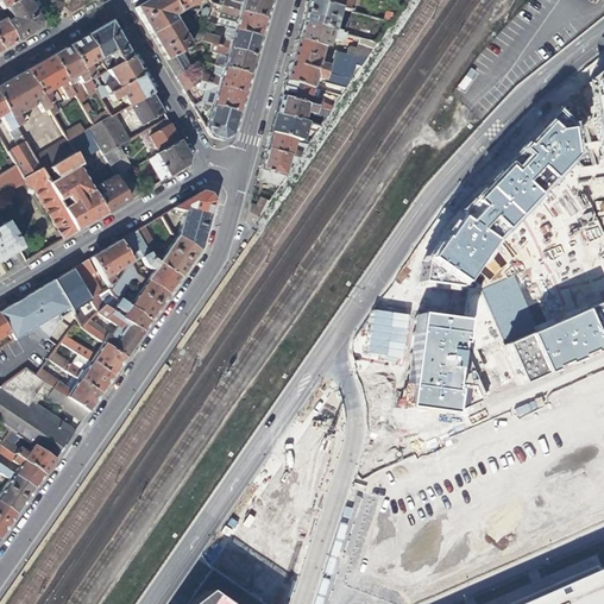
[(14,14),(8,18),(20,38),(30,32),(42,25),(44,19),(32,0),(12,0),(5,4),(1,6),(5,12),(12,8),(14,14)]
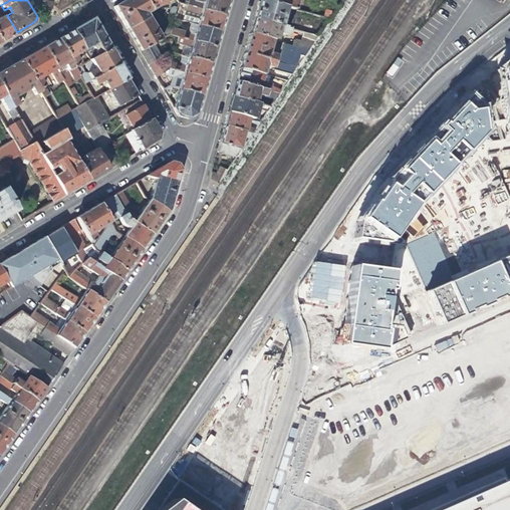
[(151,10),(154,8),(149,0),(123,0),(118,3),(122,11),(132,27),(153,14),(151,10)]
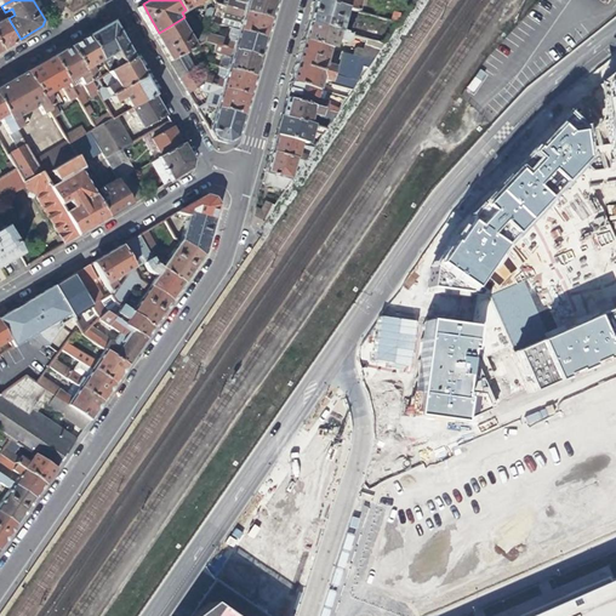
[(180,0),(186,10),(201,0),(180,0)]
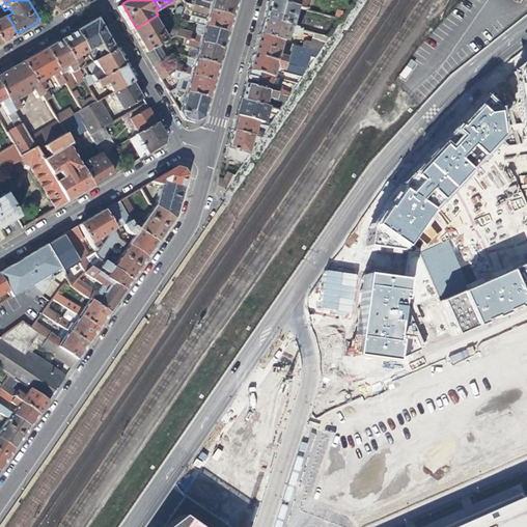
[(193,1),(196,1),(237,12),(240,2),(240,0),(193,0),(193,1)]
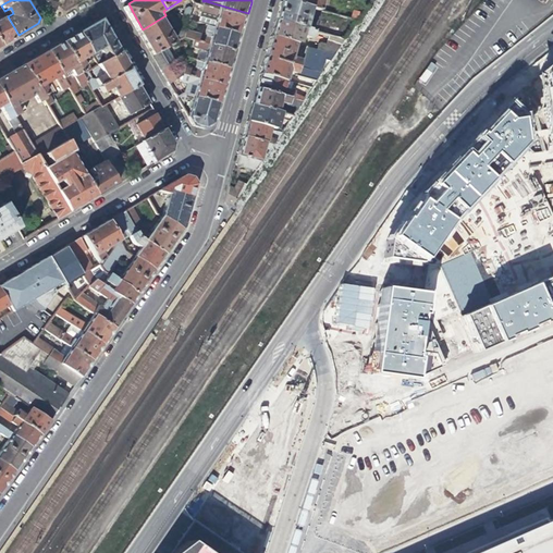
[(308,14),(311,3),(300,0),(284,0),(283,7),(280,17),(307,25),(309,17),(310,15),(308,14)]
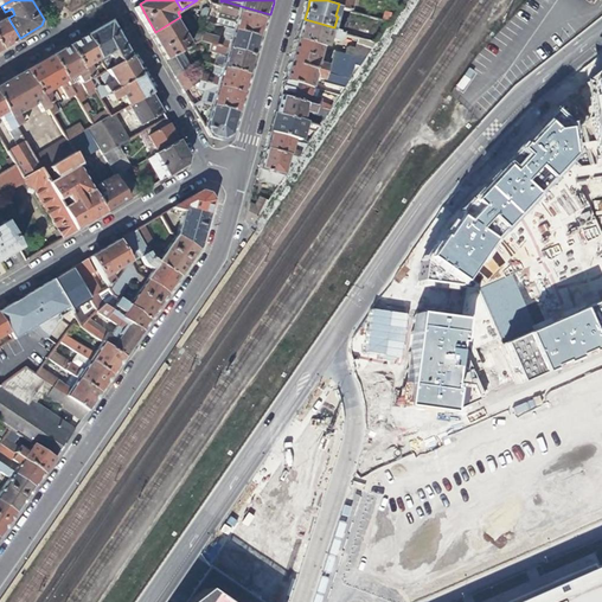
[(239,14),(237,25),(264,33),(268,23),(270,14),(224,1),(222,8),(239,14)]
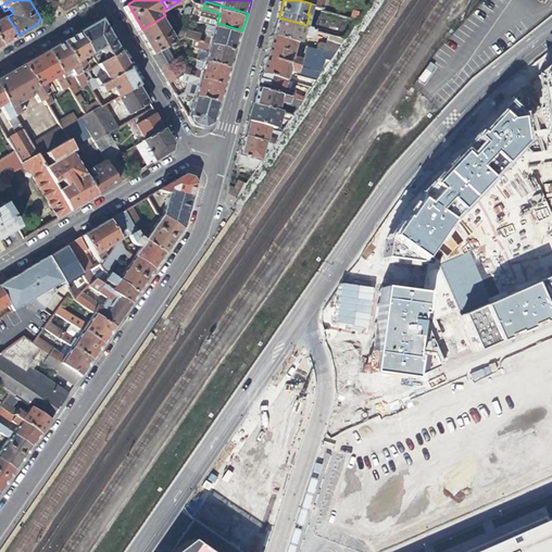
[(185,8),(184,14),(190,15),(192,16),(196,8),(191,7),(185,8)]
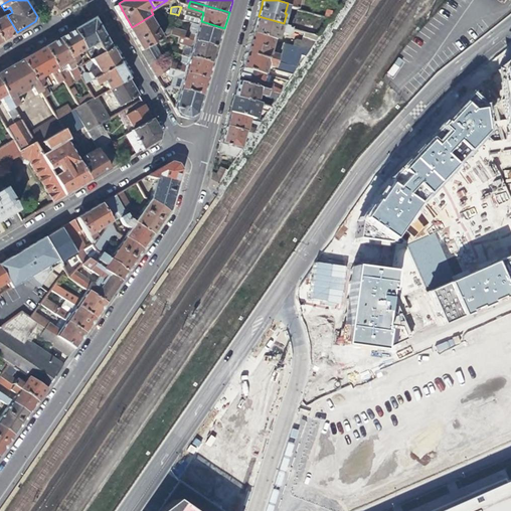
[(1,15),(0,13),(0,31),(4,39),(11,35),(17,32),(7,15),(6,12),(1,15)]
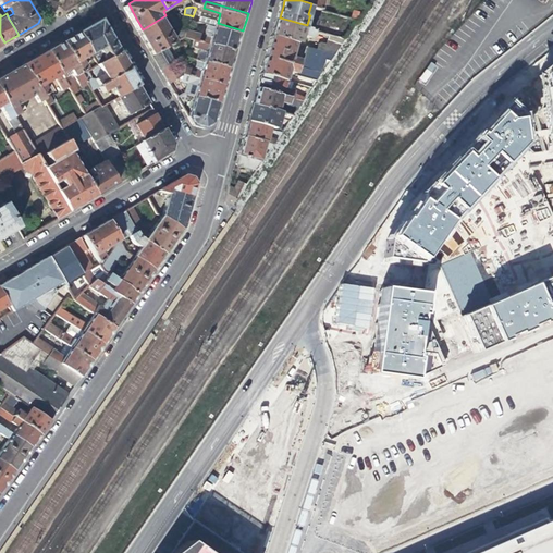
[(184,14),(181,25),(187,26),(191,15),(184,14)]
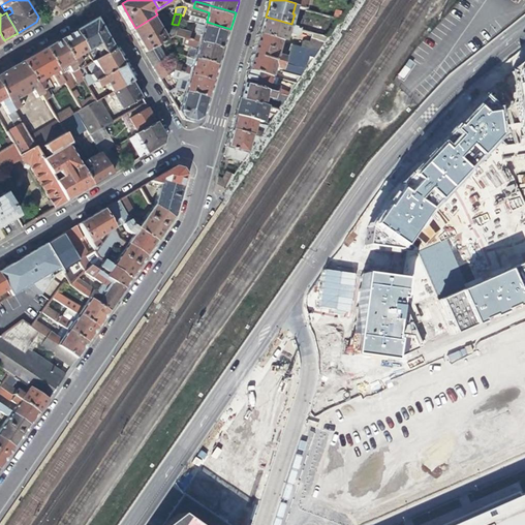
[(160,19),(157,14),(135,28),(140,35),(149,51),(162,43),(172,38),(160,19)]
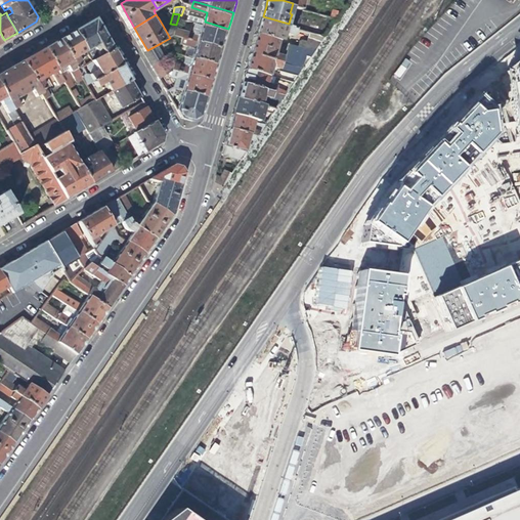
[(96,44),(100,51),(102,54),(116,47),(106,32),(97,16),(86,23),(78,28),(90,48),(92,46),(96,44)]
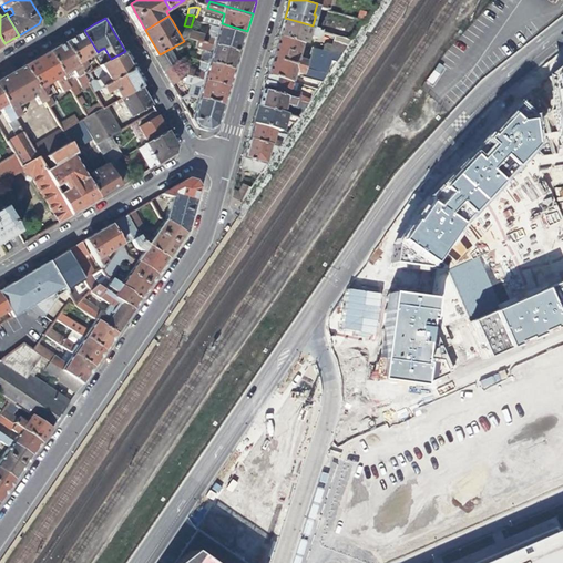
[(323,29),(320,28),(313,26),(285,18),(284,21),(280,33),(305,40),(306,34),(310,32),(320,36),(323,29)]
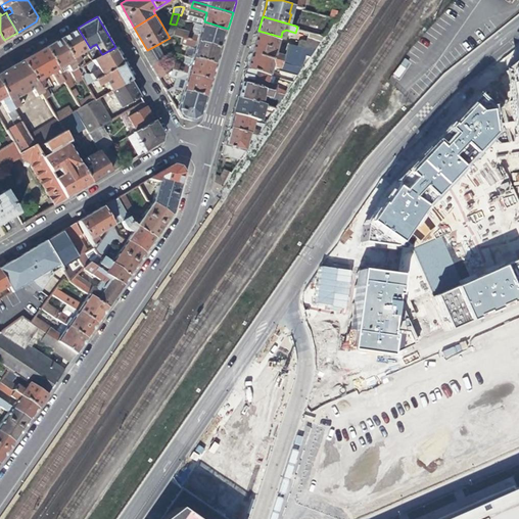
[(297,18),(290,16),(288,24),(295,26),(297,18)]
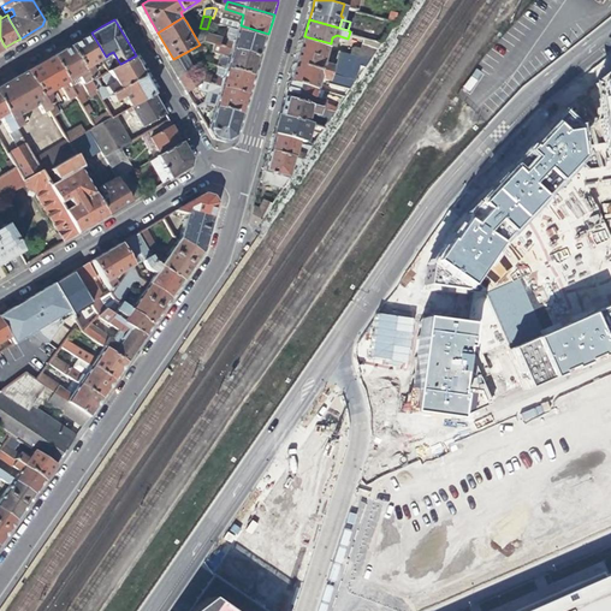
[(230,23),(226,35),(237,37),(241,25),(230,23)]
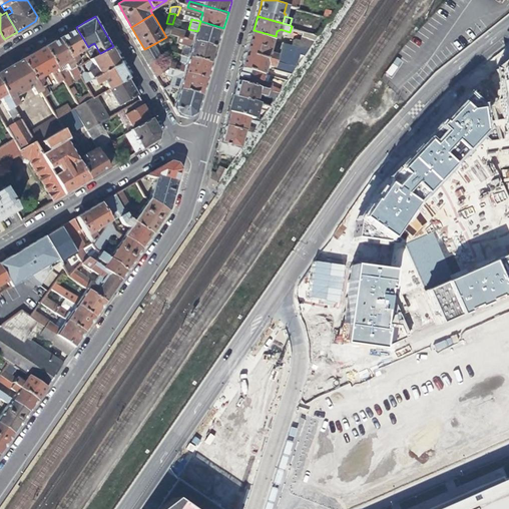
[(169,35),(174,32),(180,34),(219,44),(221,35),(223,28),(200,21),(197,31),(188,29),(172,24),(166,23),(165,27),(169,35)]
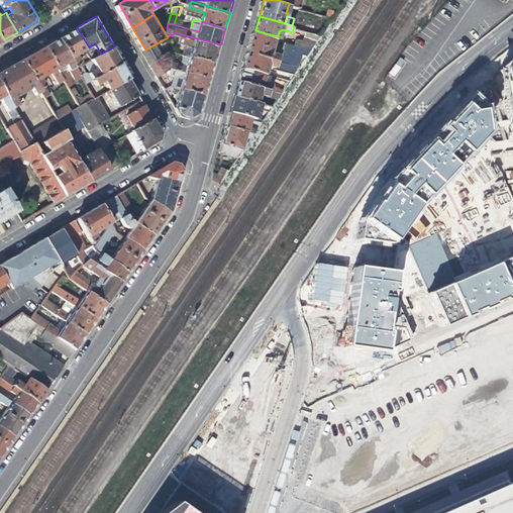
[(85,49),(89,47),(77,27),(70,31),(62,36),(77,62),(82,59),(77,50),(84,46),(85,49)]
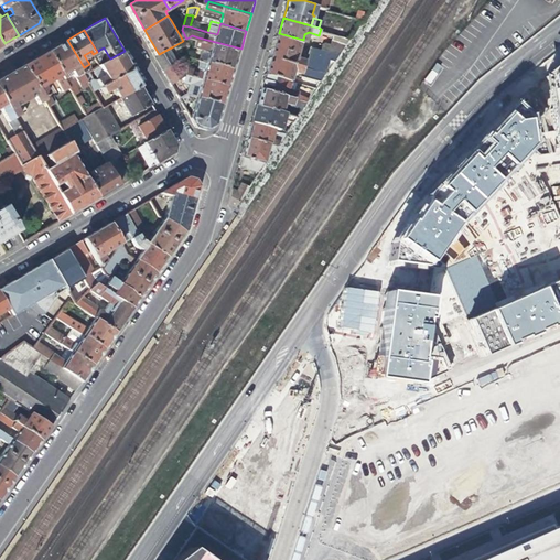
[(299,54),(303,40),(279,33),(277,41),(272,55),(329,71),(333,64),(299,54)]
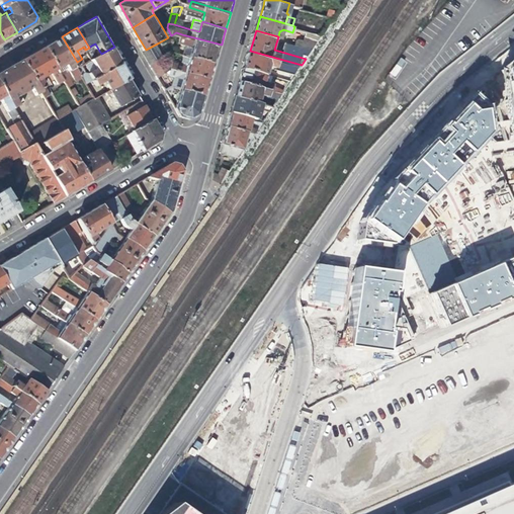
[(180,40),(188,44),(195,46),(193,55),(217,62),(220,53),(222,45),(182,34),(180,40)]
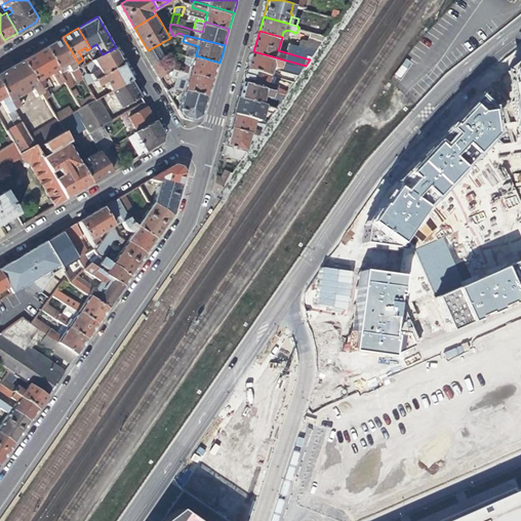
[(304,35),(302,42),(310,44),(312,37),(304,35)]
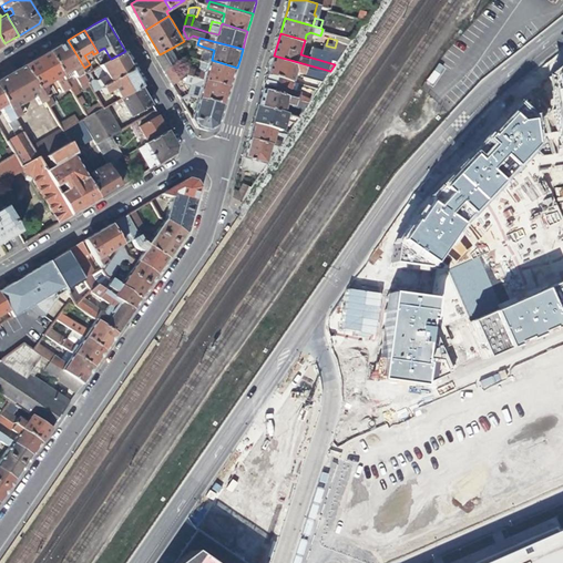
[(337,38),(337,40),(335,48),(345,51),(350,41),(337,38)]
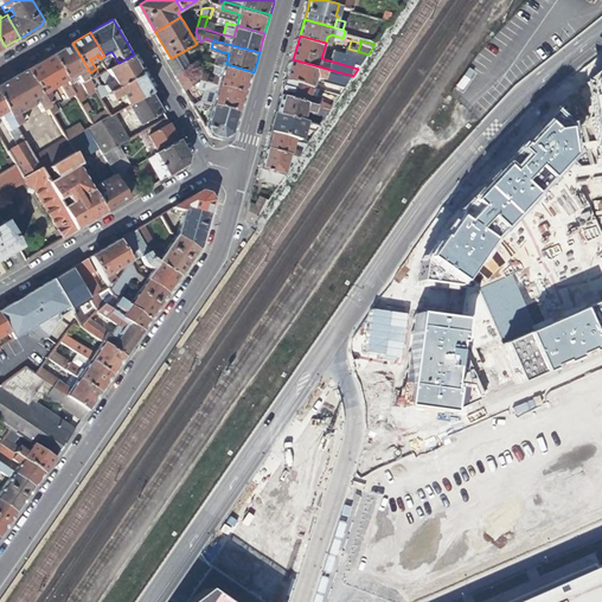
[(89,89),(97,84),(94,77),(90,72),(72,43),(64,46),(56,51),(70,78),(79,72),(82,77),(89,89)]
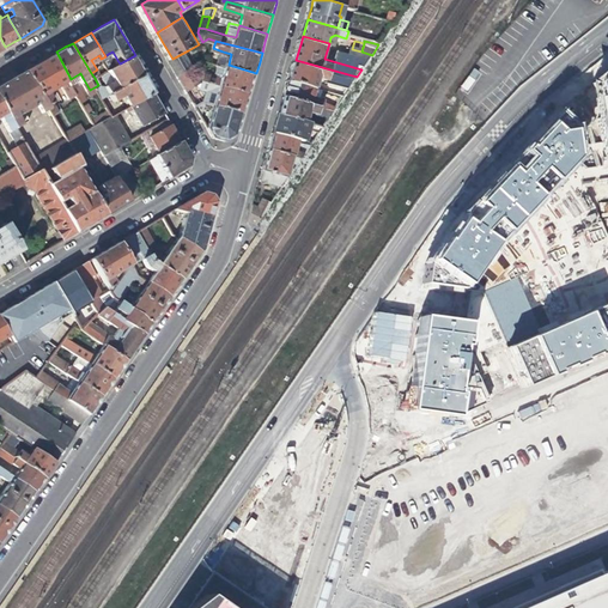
[(368,60),(372,55),(362,52),(352,49),(351,49),(348,55),(368,60)]
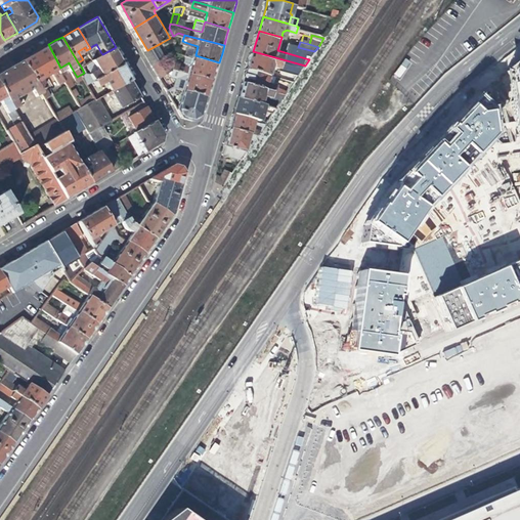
[(169,56),(161,43),(147,50),(156,65),(169,56)]
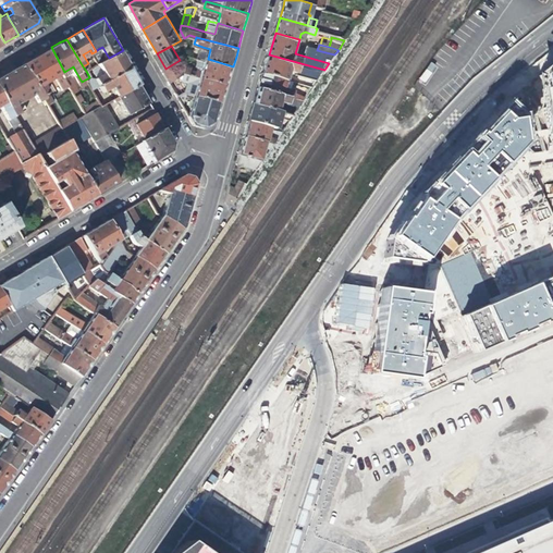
[(66,88),(72,85),(69,80),(66,76),(64,72),(51,47),(39,54),(28,61),(47,94),(51,100),(52,103),(58,99),(48,82),(59,75),(66,88)]
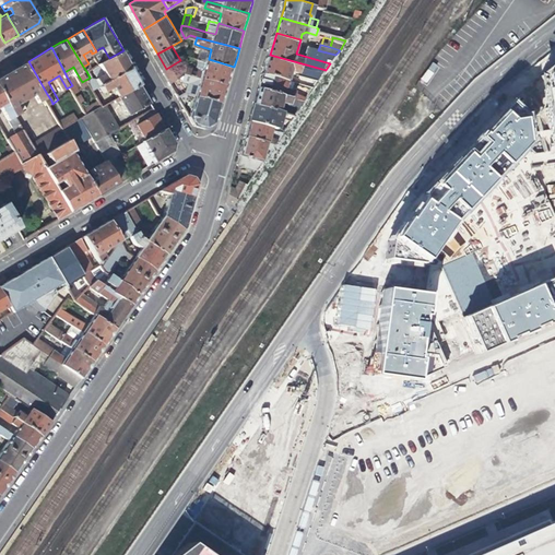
[(200,57),(202,58),(209,59),(211,49),(203,47),(200,57)]
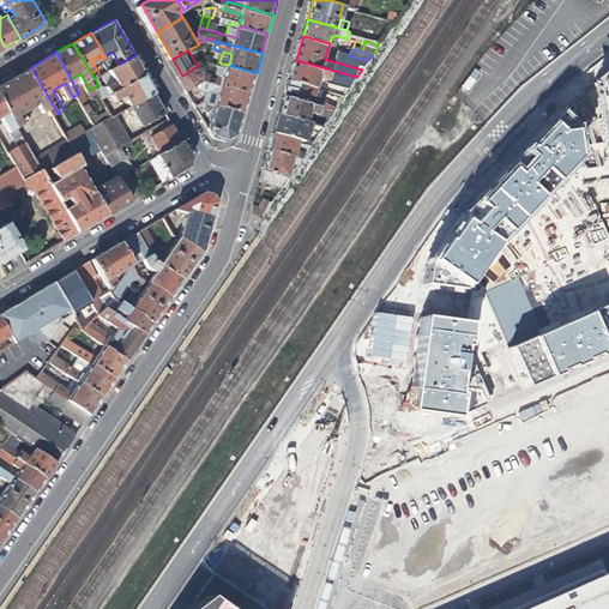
[(100,76),(95,78),(98,85),(106,96),(110,94),(113,92),(145,73),(139,62),(136,55),(120,64),(112,68),(118,78),(108,84),(103,83),(100,76)]
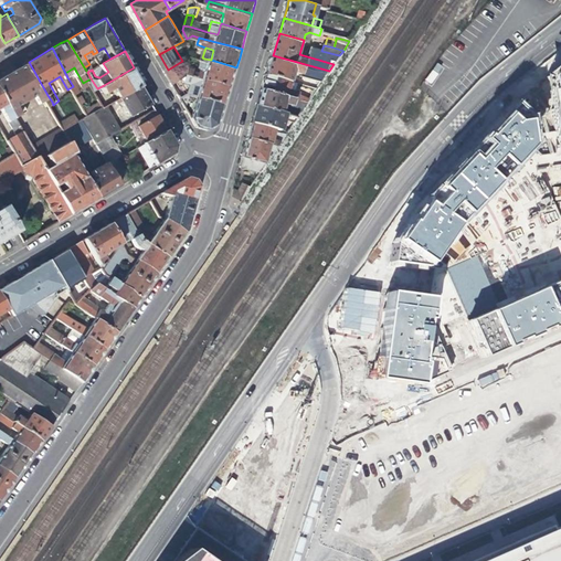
[(99,65),(103,63),(102,60),(97,52),(93,54),(99,65)]
